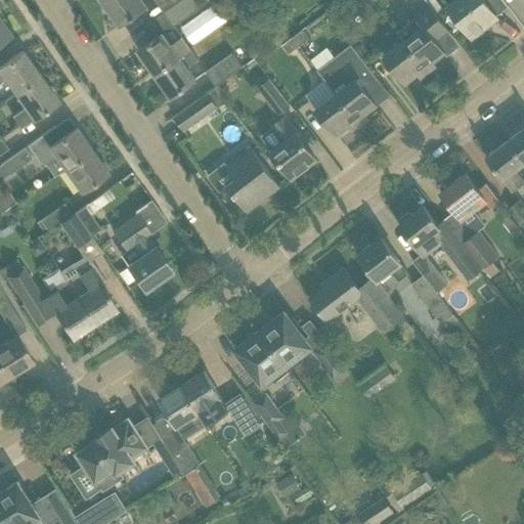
[(146,6),(141,0),(101,0),(120,25),(146,6)]
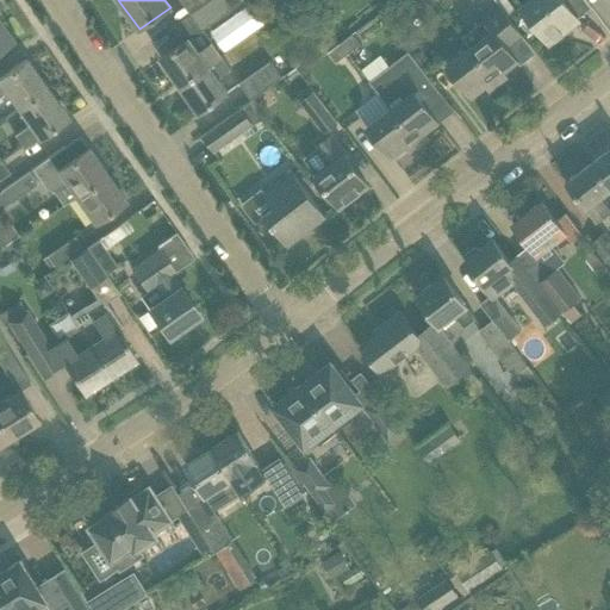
[(180,0),(191,14),(210,0),(180,0)]
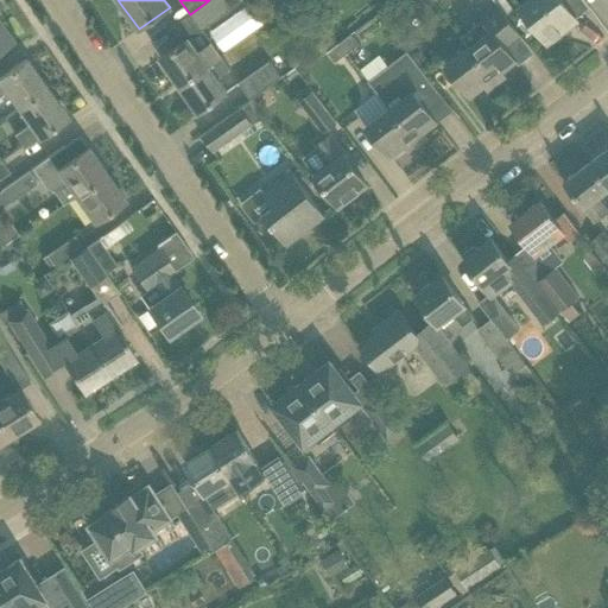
[(223,0),(209,0),(190,14),(201,29),(229,8),(223,0)]
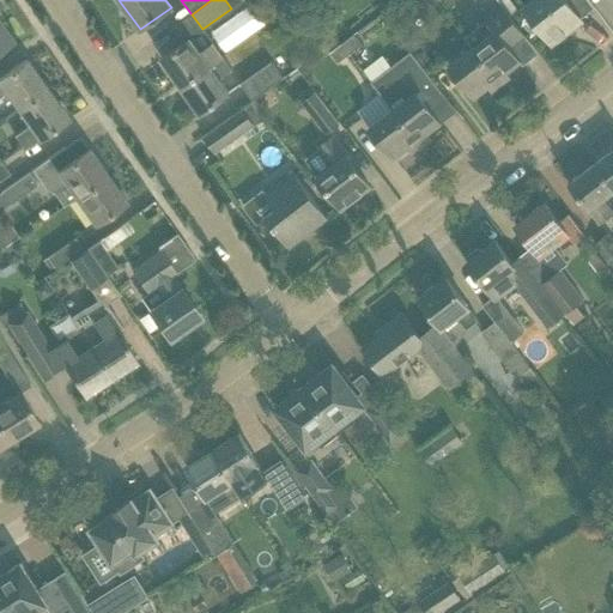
[(582,22),(565,0),(520,0),(525,6),(523,6),(552,44),(582,22)]
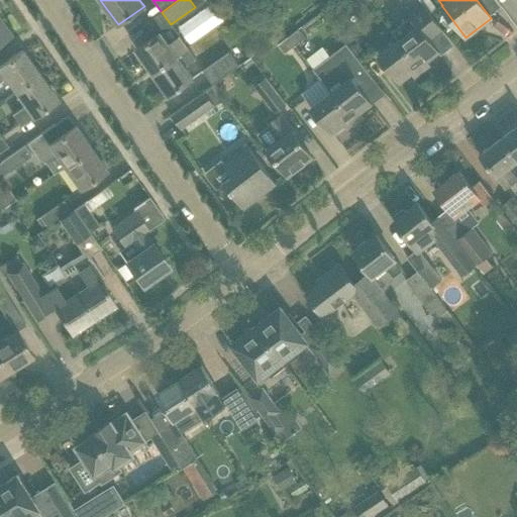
[(418,25),(397,41),(421,73),(430,66),(427,62),(438,53),(429,41),(443,30),(421,3),(408,13),(418,25)]
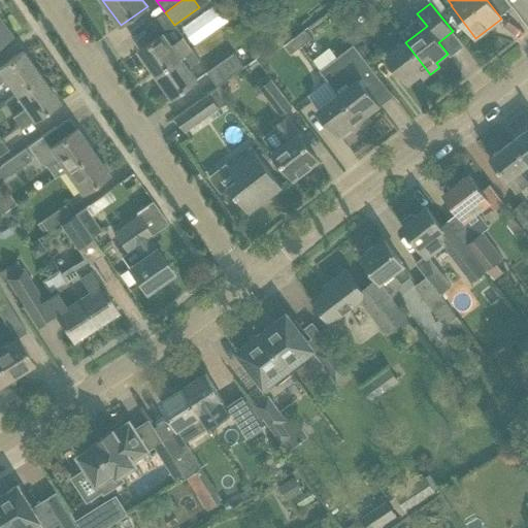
[(0,41),(10,35),(0,21),(0,41)]
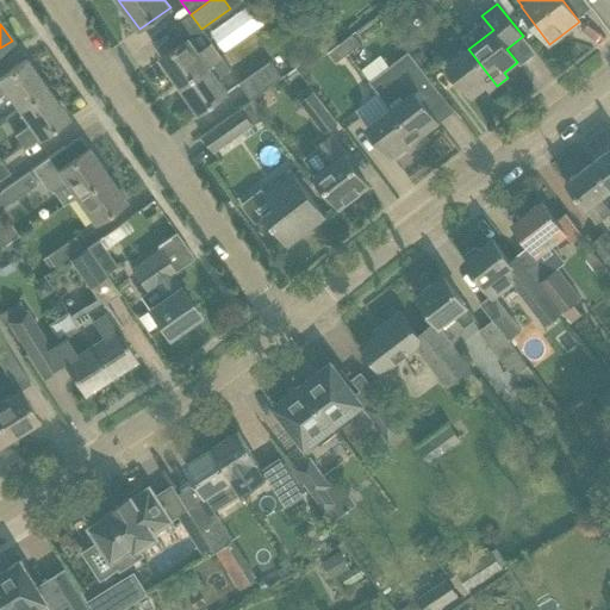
[(160,58),(180,86),(219,58),(199,31),(160,58)]
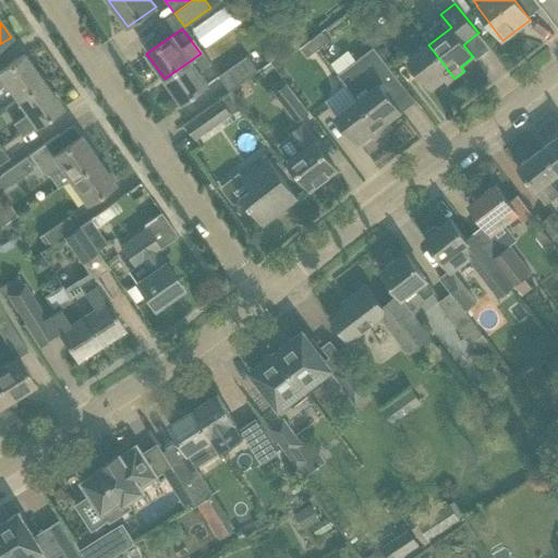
[(320,33),(310,41),(317,50),(328,41),(320,33)]
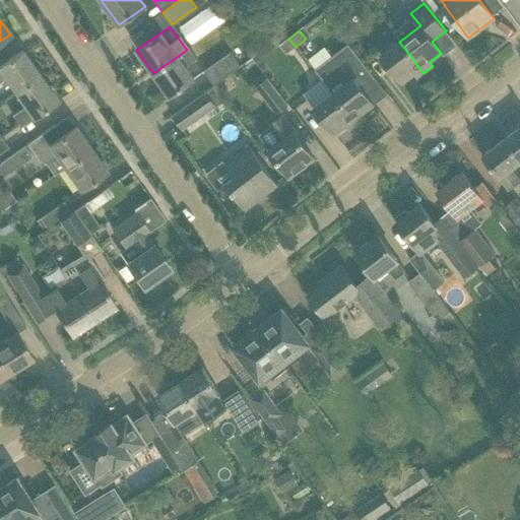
[(296,47),(288,39),(278,47),(285,55),(296,47)]
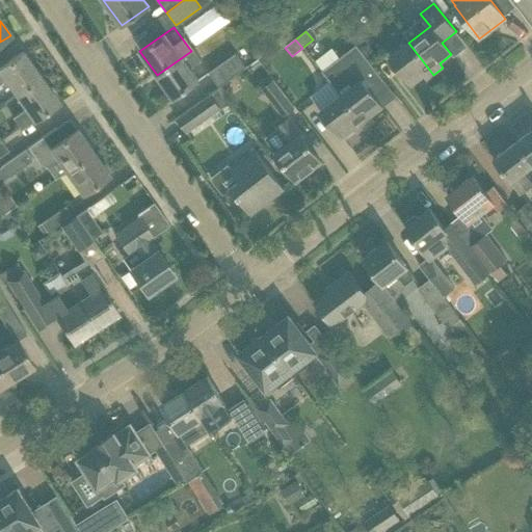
[(433,75),(408,43),(390,57),(410,85),(423,76),(426,80),(433,75)]
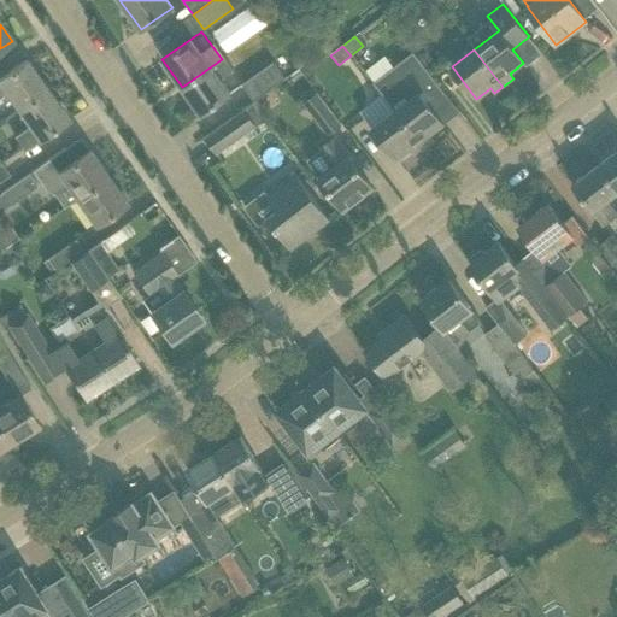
[(375,81),(397,109),(425,146),(433,141),(429,135),(444,124),(429,106),(445,93),(413,52),(375,81)]
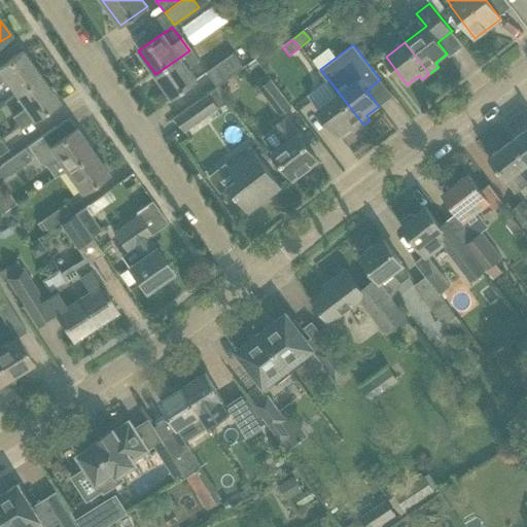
[(189,50),(155,74),(172,98),(196,80),(187,69),(198,62),(189,50)]
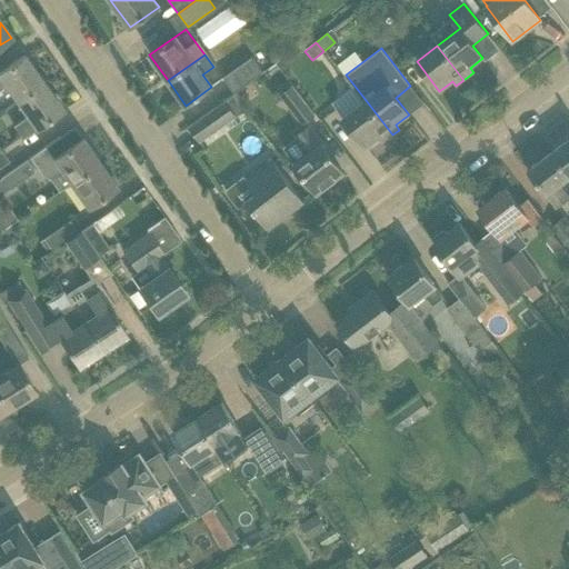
[(0,89),(6,86),(17,101),(42,82),(23,56),(0,71),(0,89)]
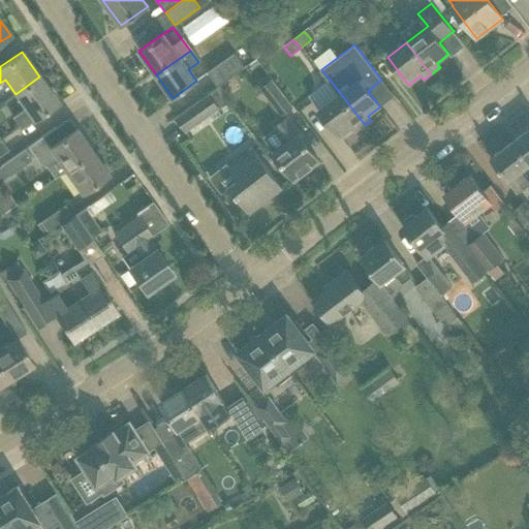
[(234,55),(206,74),(216,89),(217,88),(244,69),(234,55)]
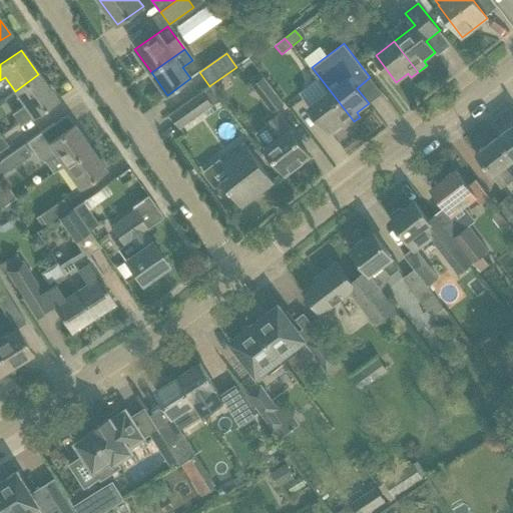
[(38,74),(15,91),(25,105),(12,114),(19,124),(32,114),(33,115),(56,99),(38,74)]
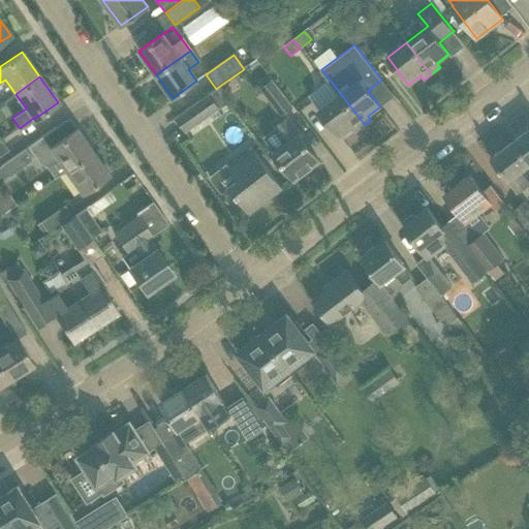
[(259,89),(279,115),(291,106),(272,80),(259,89)]
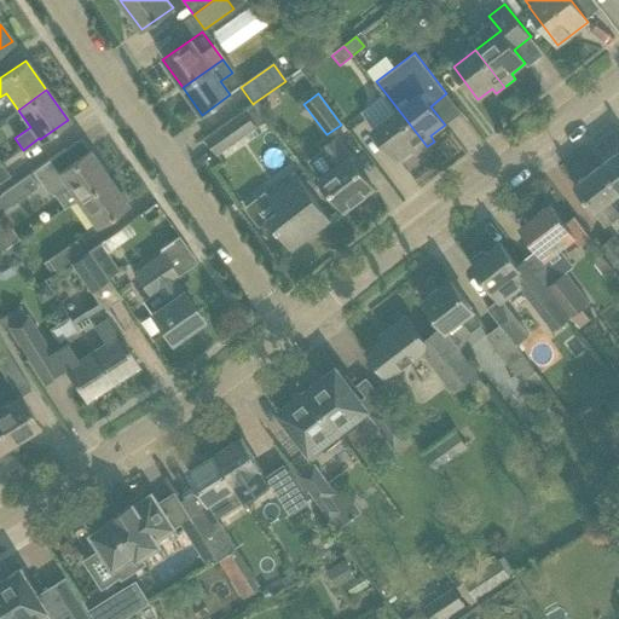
[(253,104),(206,138),(218,155),(266,120),(254,103),(253,104)]
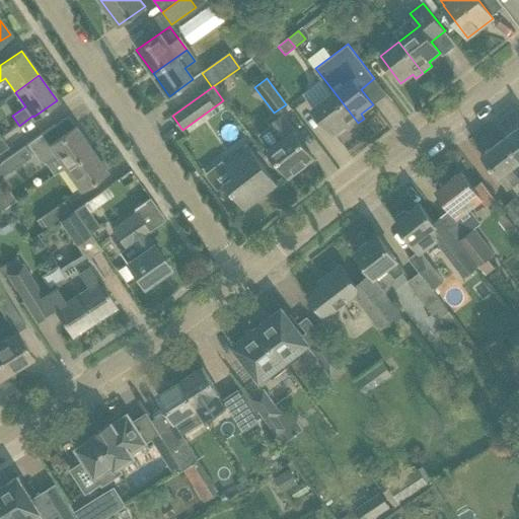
[(358,123),(334,91),(312,108),(334,135),(345,127),(348,131),(358,123)]
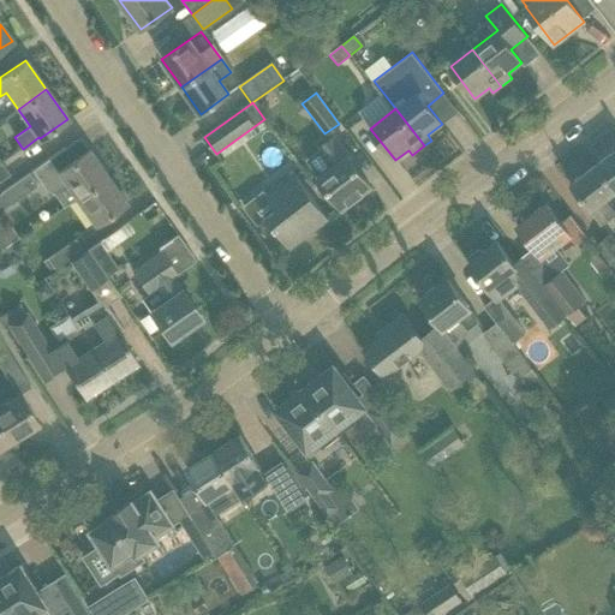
[(318,149),(333,168),(318,179),(341,209),(370,187),(333,138),(318,149)]
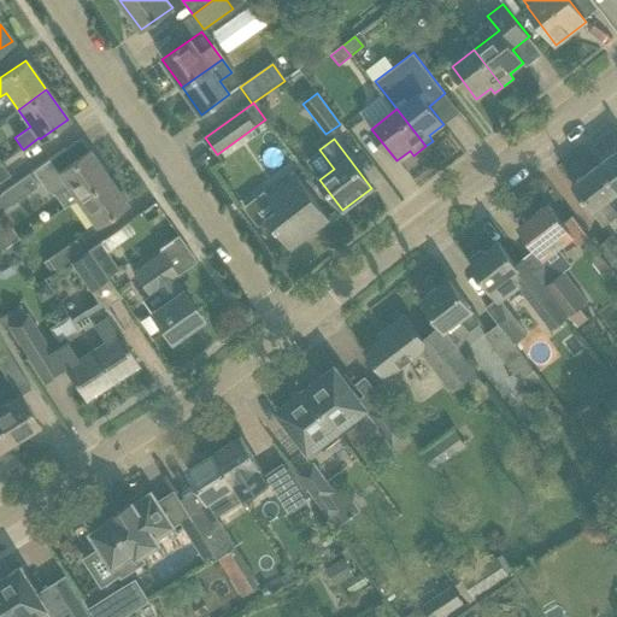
[(65,184),(76,199),(107,176),(88,150),(74,160),(64,148),(33,171),(43,187),(46,189),(50,191),(52,192),(54,191),(65,184)]
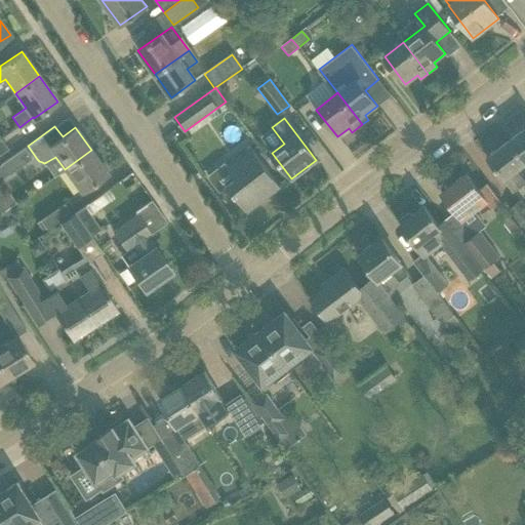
[(524,127),(509,139),(524,161),(524,127)]
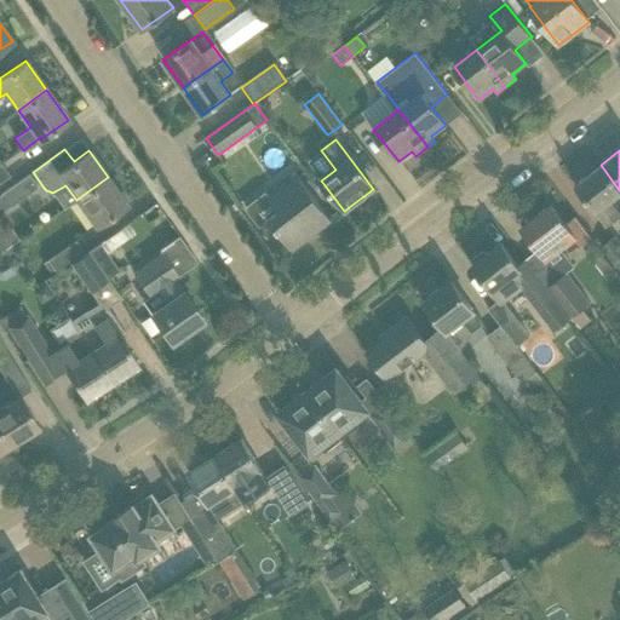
[(619,194),(619,190),(601,165),(574,187),(607,228),(619,218),(608,204),(619,194)]
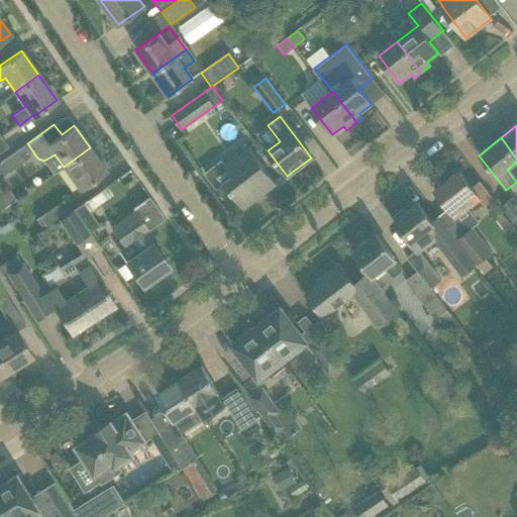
[(0,162),(0,178),(31,157),(23,145),(0,162)]
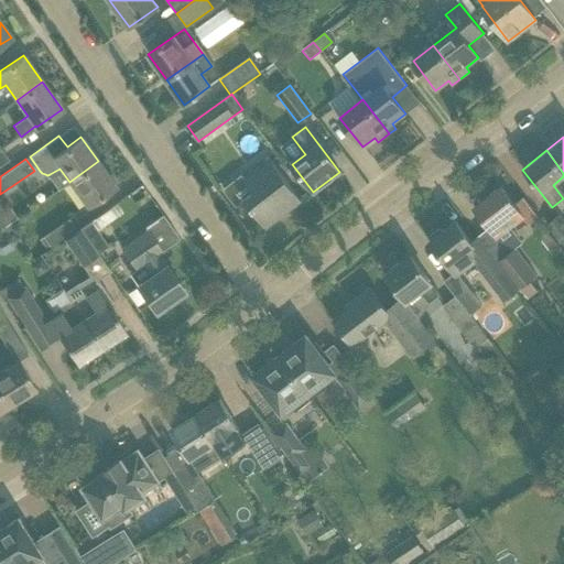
[(302,201),(270,159),(234,186),(266,228),(302,201)]
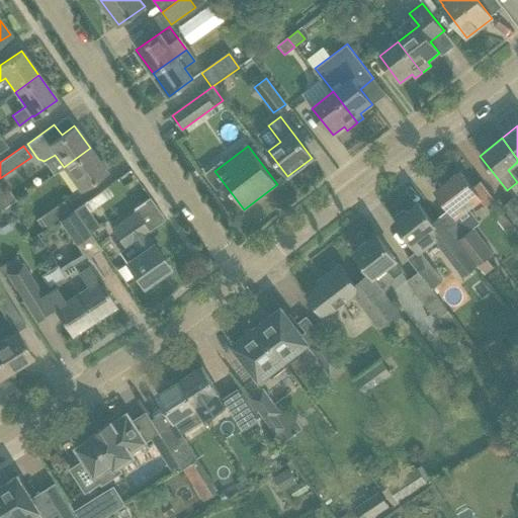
[(90,148),(64,167),(80,189),(106,171),(90,148)]
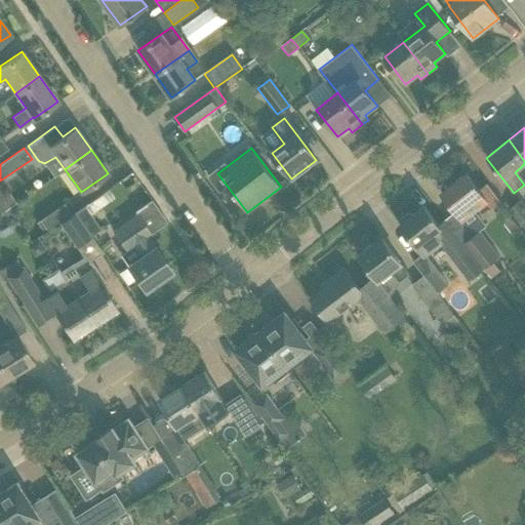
[(441,193),(462,220),(486,202),(491,208),(500,201),(487,184),(479,190),(466,173),(441,193)]
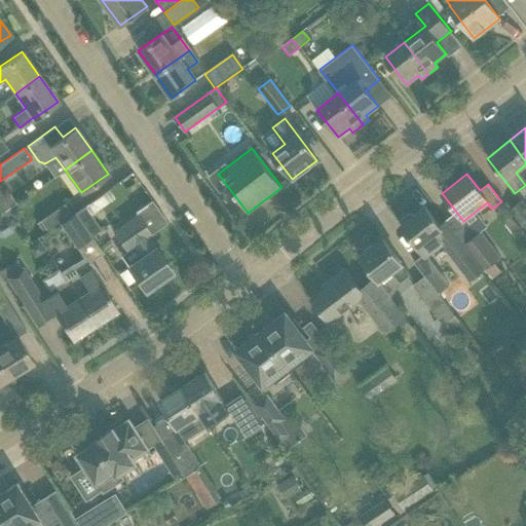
[(0,195),(0,209),(2,213),(14,203),(5,191),(0,195)]
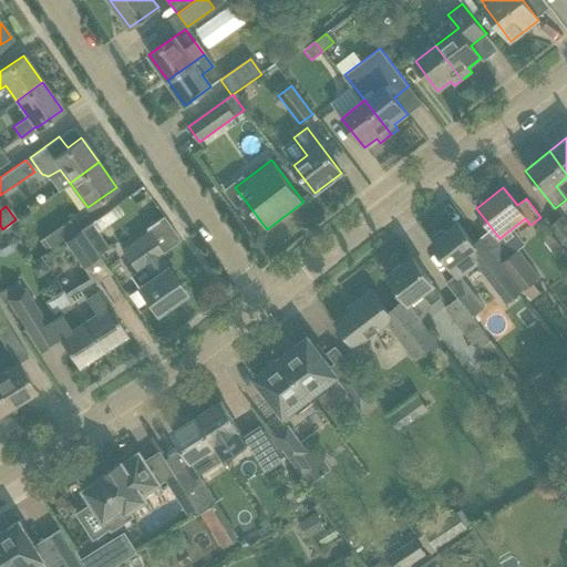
[(549,227),(563,244),(566,239),(566,222),(563,216),(549,227)]
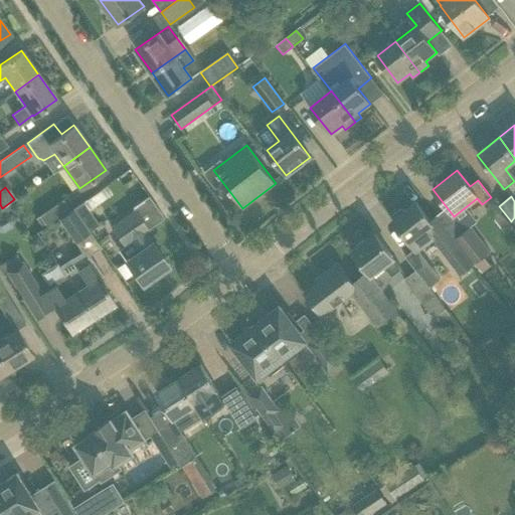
[(58,219),(69,211),(62,200),(39,216),(47,226),(58,219)]
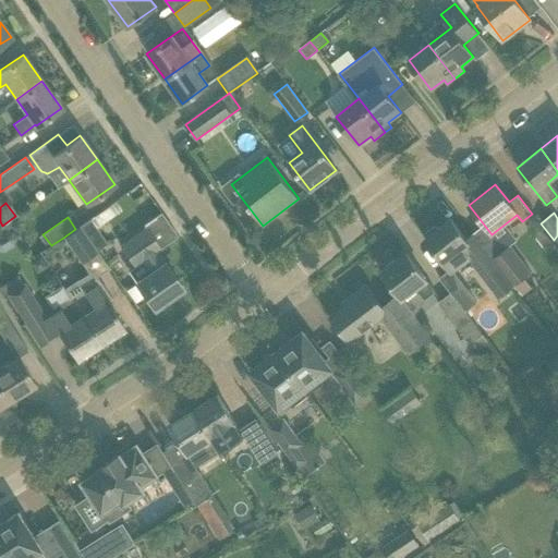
[(89,219),(77,227),(94,250),(105,242),(89,219)]
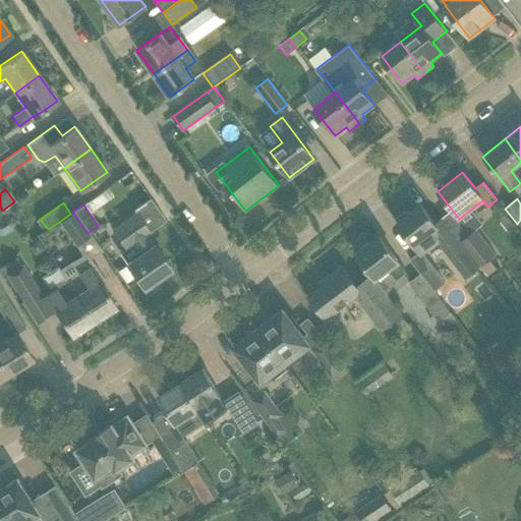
[(406,211),(396,219),(398,221),(396,223),(408,239),(418,251),(420,255),(423,253),(438,242),(465,279),(479,269),(459,242),(441,219),(435,223),(432,220),(420,205),(408,214),(406,211)]
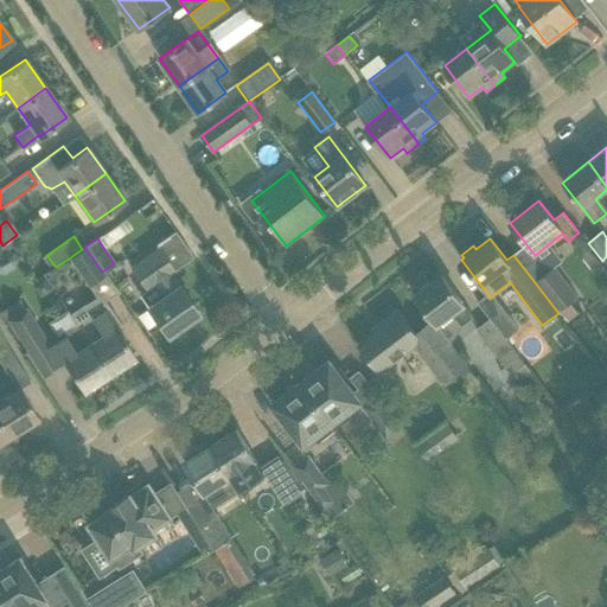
[(82,249),(69,259),(85,282),(102,272),(84,247),(82,249)]
